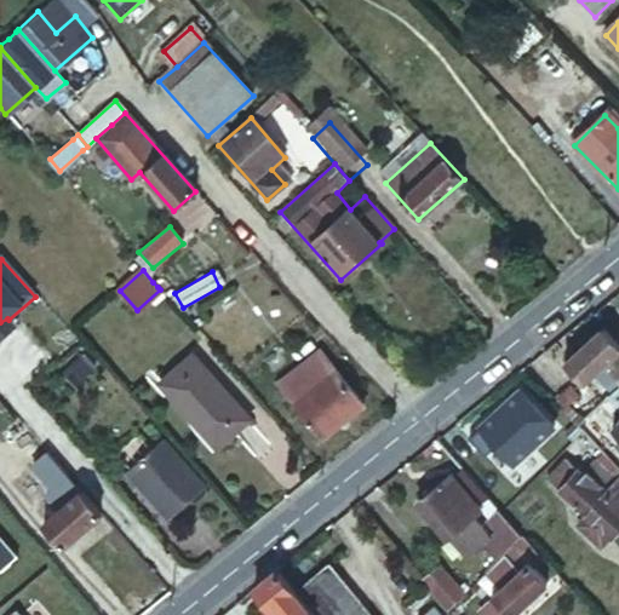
[(618,381),(618,349),(600,327),(563,360),(588,389),(608,371),(618,383),(618,381)]
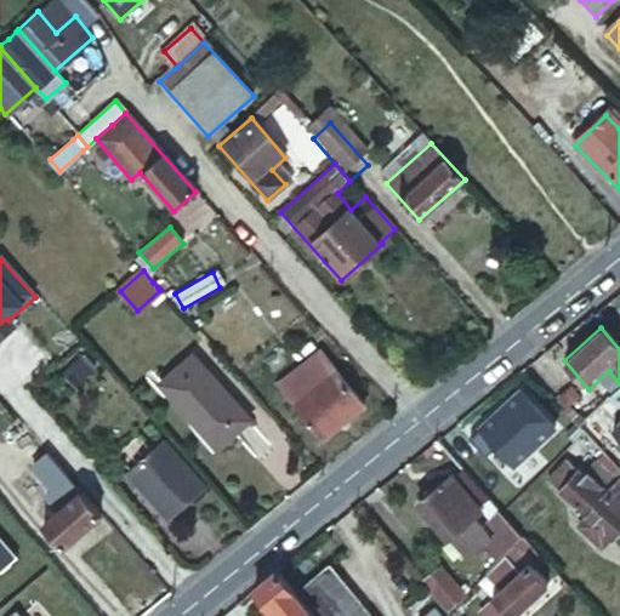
[(75,351),(57,366),(68,381),(87,365),(75,351)]
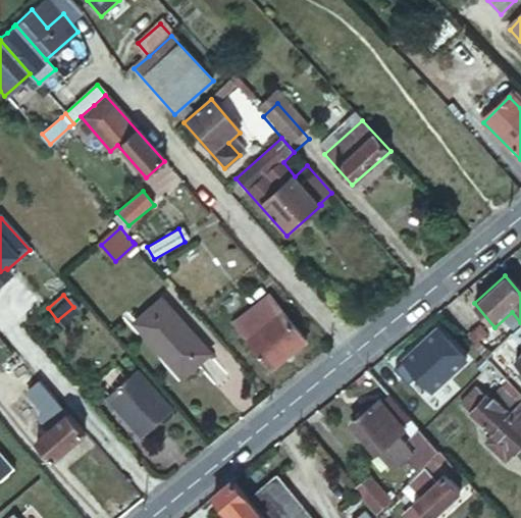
[(233,323),(270,370),(305,343),(268,296),(233,323)]
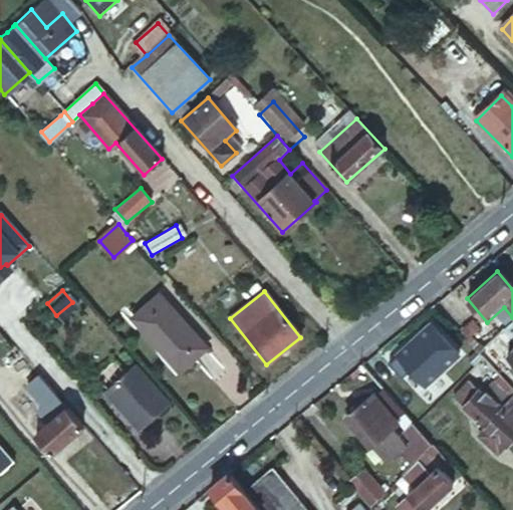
[(130,323),(177,374),(205,348),(159,297),(130,323)]
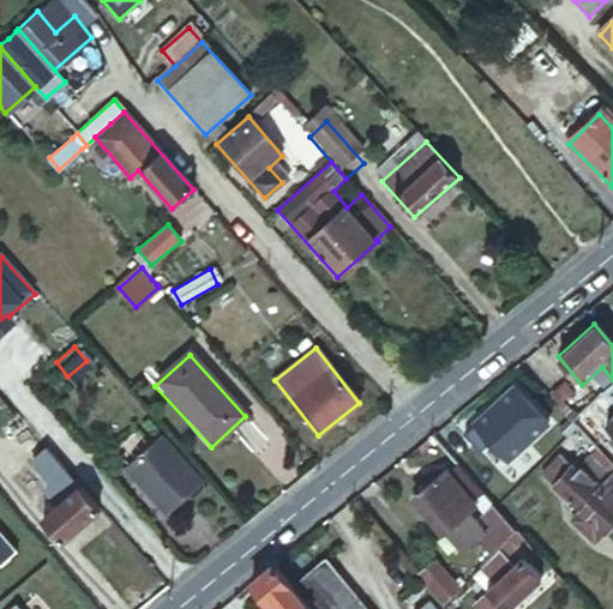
[(516,384),(461,434),(480,454),(490,446),(508,465),(553,424),(516,384)]
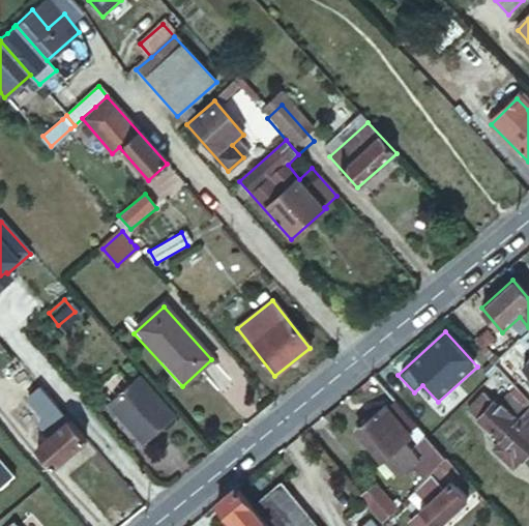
[(486,347),(492,354),(501,344),(497,338),(486,347)]
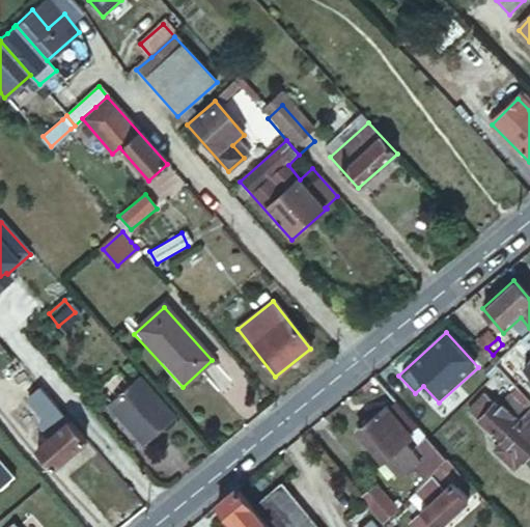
[(500,372),(491,362),(489,360),(468,379),(479,391),(500,372)]
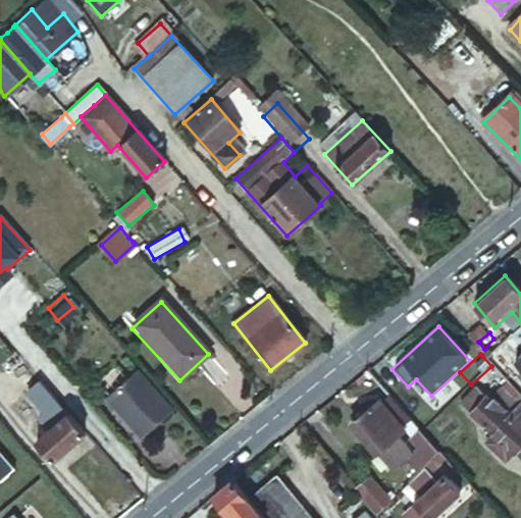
[(178,419),(144,379),(112,407),(147,447),(178,419)]
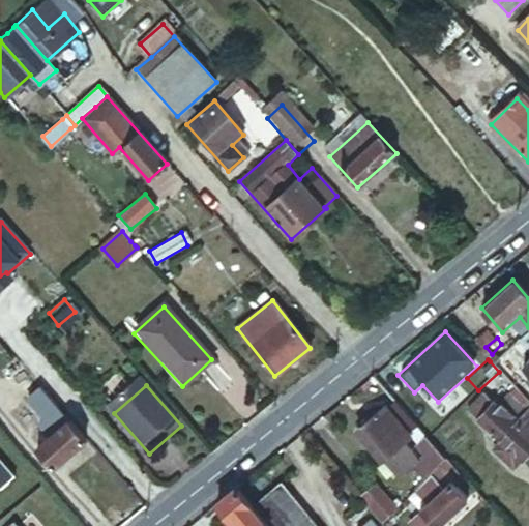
[(85,441),(40,389),(29,399),(57,431),(38,447),(54,467),(85,441)]
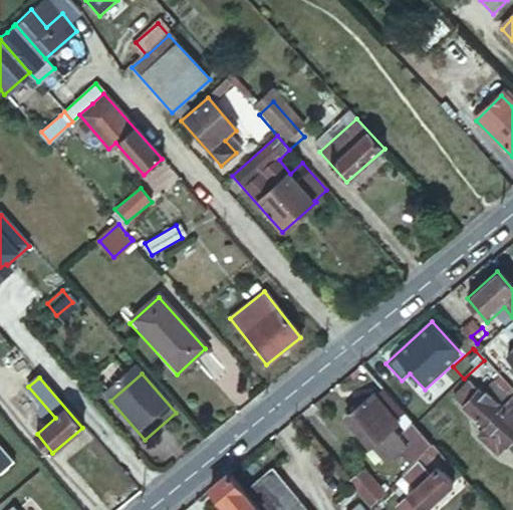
[(512,442),(512,403),(507,409),(491,390),(487,393),(475,378),(459,394),(489,427),(483,433),(497,450),(504,444),(507,448),(512,442)]
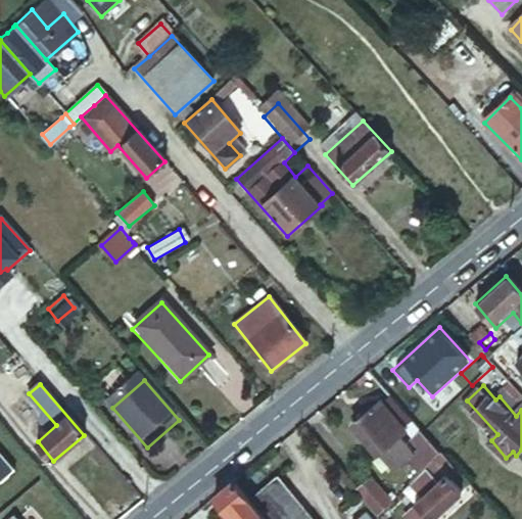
[(388,394),(381,402),(407,429),(415,423),(388,394)]
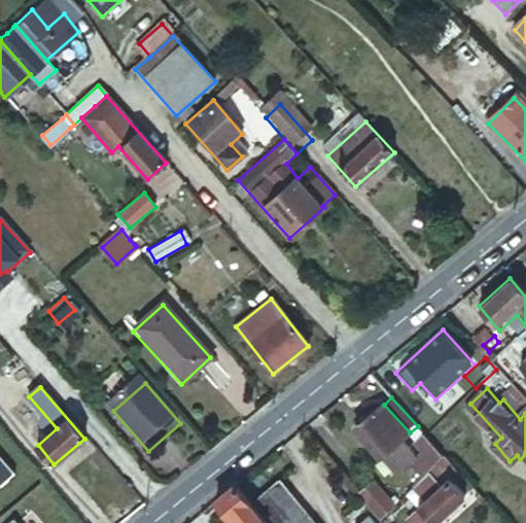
[(355,430),(382,458),(384,456),(397,472),(417,454),(404,439),(410,432),(384,405),(355,430)]
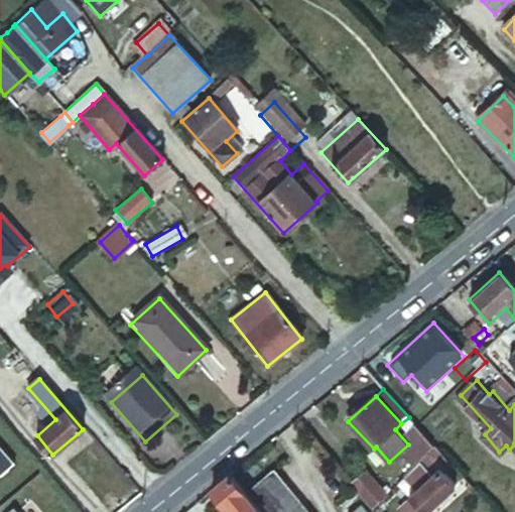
[(428,457),(433,452),(436,449),(418,427),(414,431),(409,435),(428,457)]
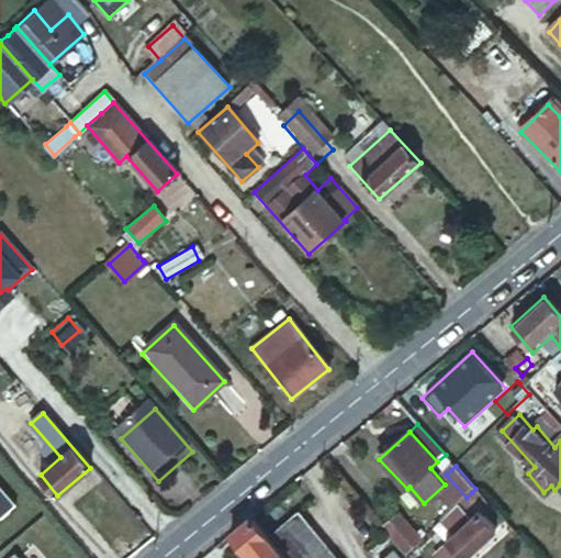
[(0,525),(21,509),(0,483),(0,525)]
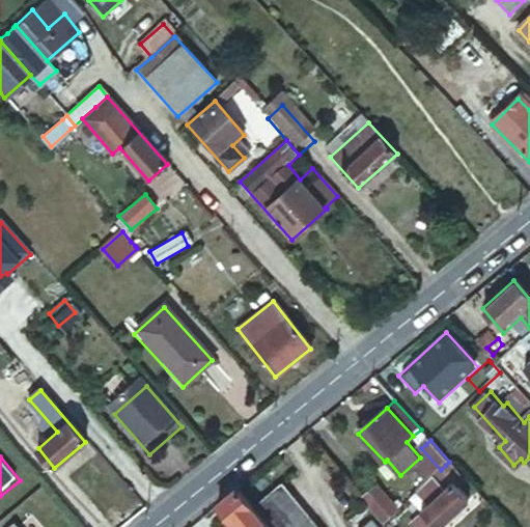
[(461,474),(449,462),(446,465),(441,470),(426,482),(416,493),(427,504),(421,509),(436,526),(442,526),(469,502),(451,482),(461,474)]
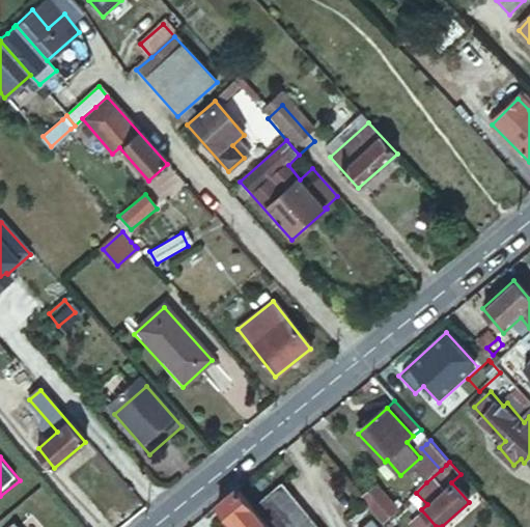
[(362,498),(381,520),(398,504),(379,482),(362,498)]
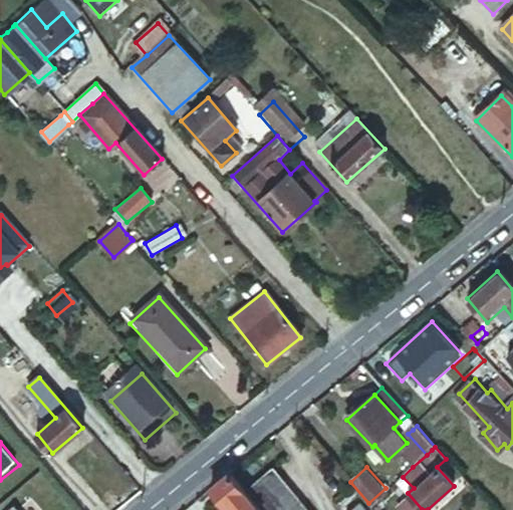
[(308,509),(274,470),(247,492),(262,509),(308,509)]
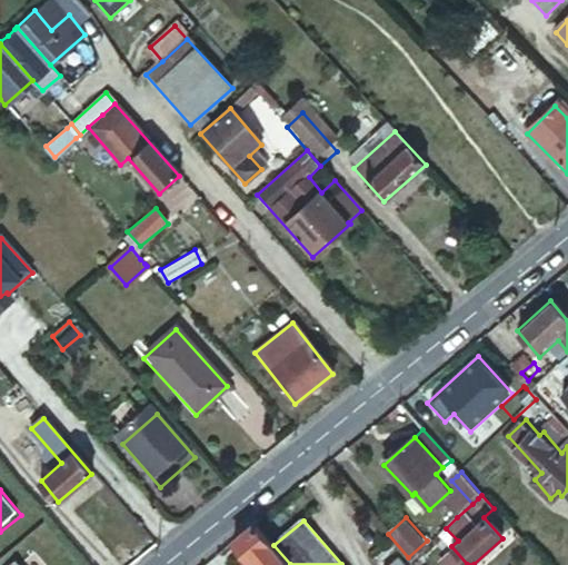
[(290,564),(273,545),(255,523),(233,541),(249,559),(251,557),(257,564),(290,564)]
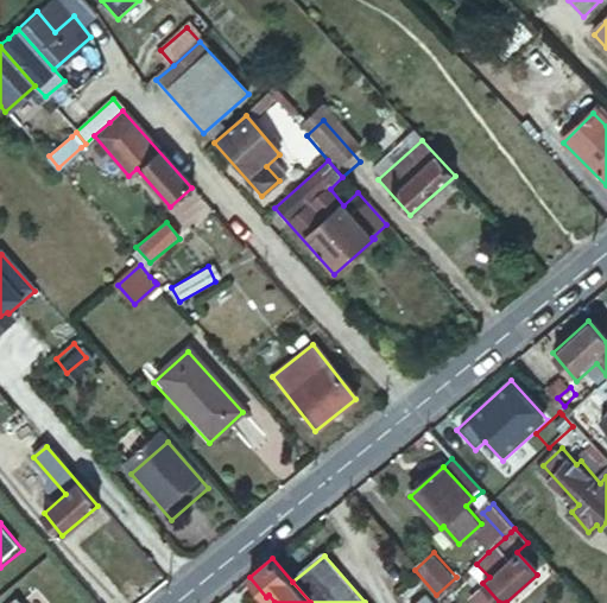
[(476,564),(470,569),(482,583),(489,577),(476,564)]
